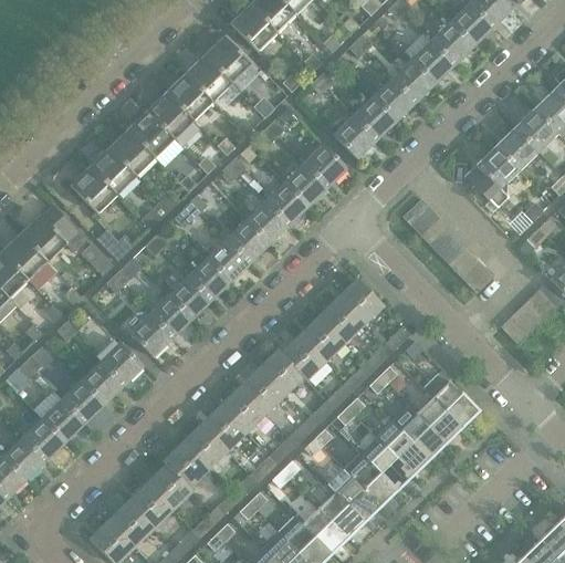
[(296,13),(282,0),(253,0),(249,6),(276,33),(296,13)]
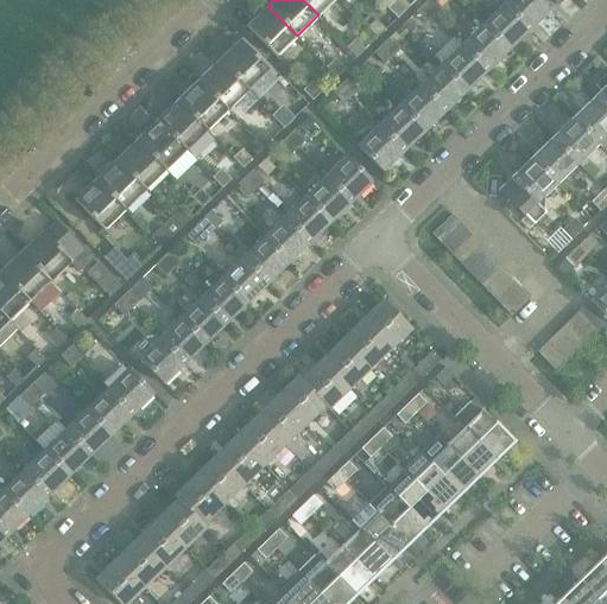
[(303,0),(318,14),(333,0),(303,0)]
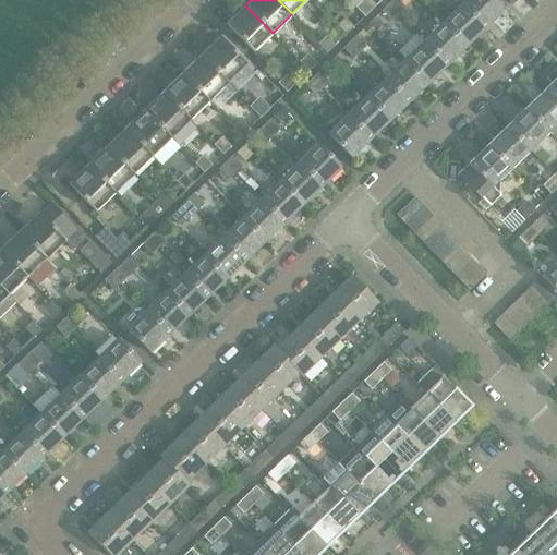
[(366,14),(377,4),(373,0),(362,0),(358,5),(366,14)]
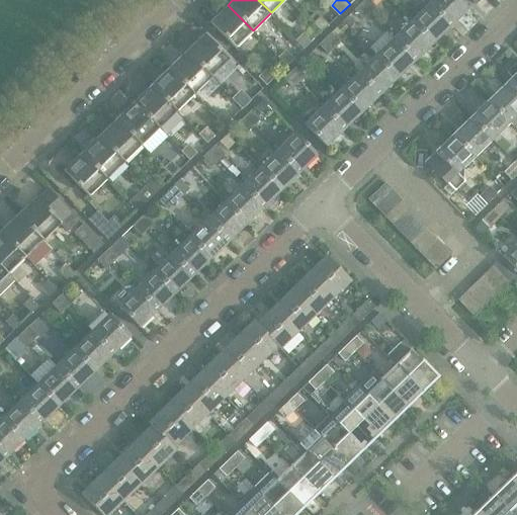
[(377,5),(371,0),(364,0),(361,3),(370,12),(377,5)]
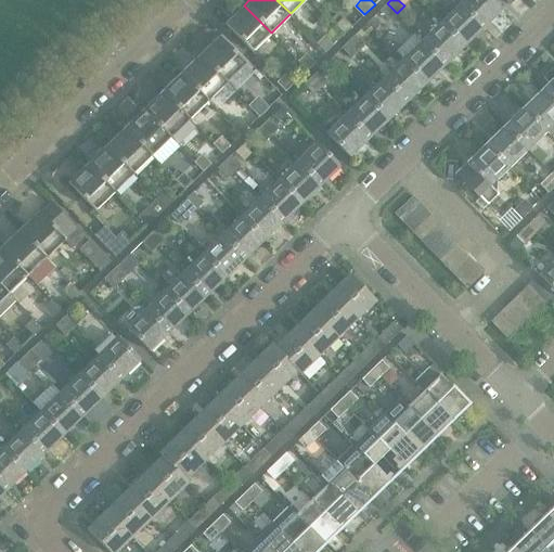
[(502,8),(499,5),(493,0),(464,0),(461,3),(482,27),(502,8)]
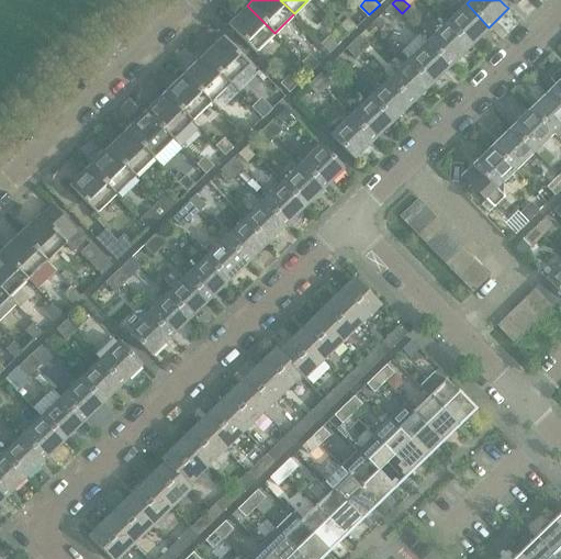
[(402,13),(392,3),(385,10),(395,20),(402,13)]
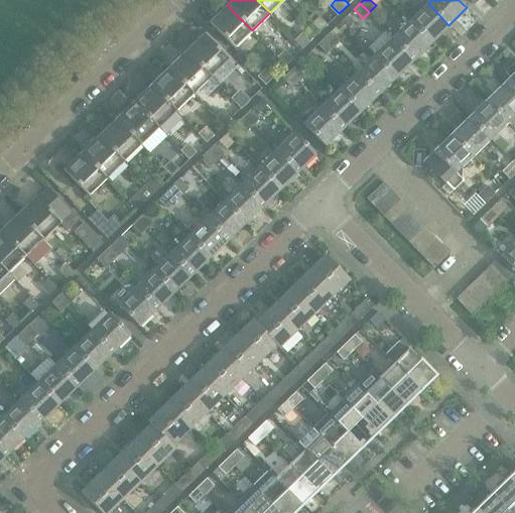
[(448,25),(428,3),(411,19),(432,40),(448,25)]
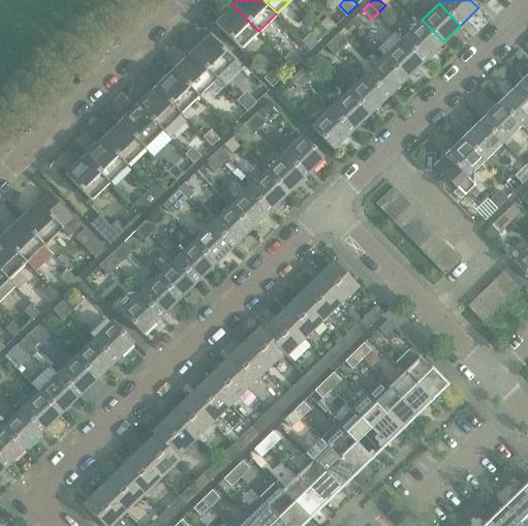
[(258,31),(233,5),(215,22),(241,48),(258,31)]
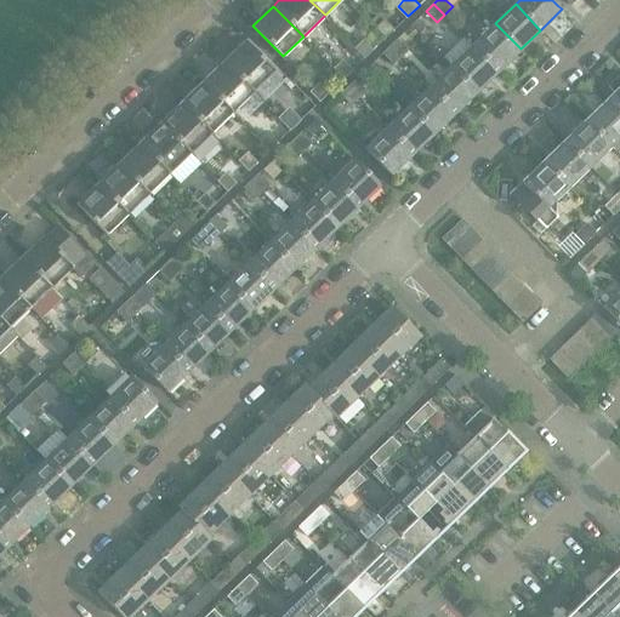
[(396,28),(385,17),(376,26),(386,36),(396,28)]
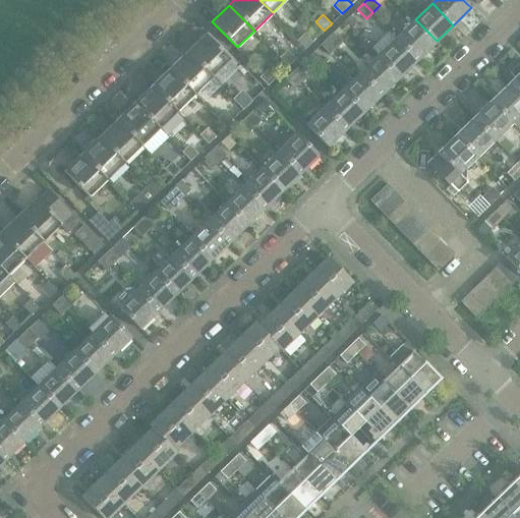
[(437,41),(415,19),(397,38),(417,59),(437,41)]
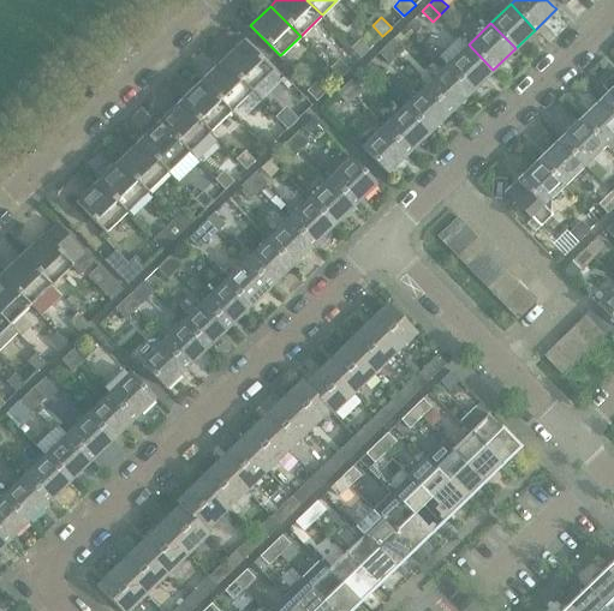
[(371,48),(361,37),(352,46),(362,57),(371,48)]
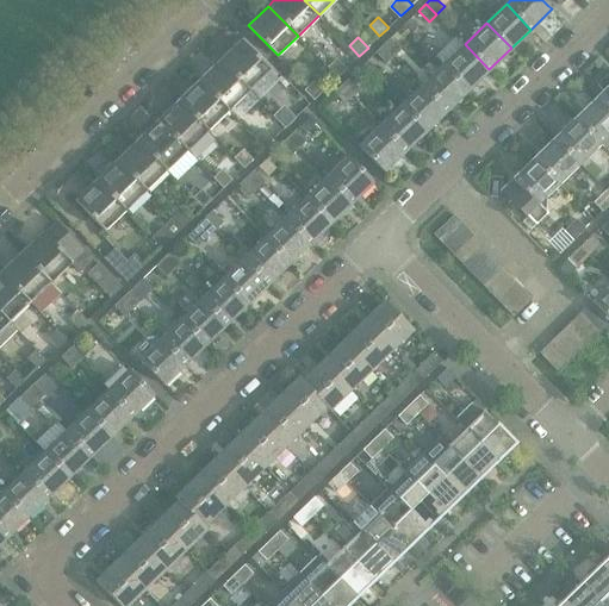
[(402,48),(391,37),(383,44),(393,56),(402,48)]
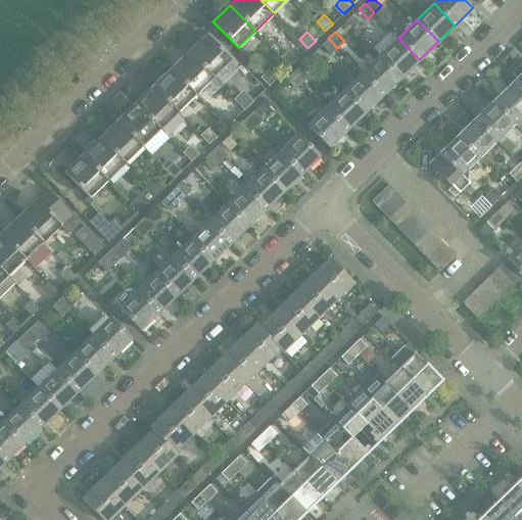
[(232,60),(206,34),(189,51),(215,77),(232,60)]
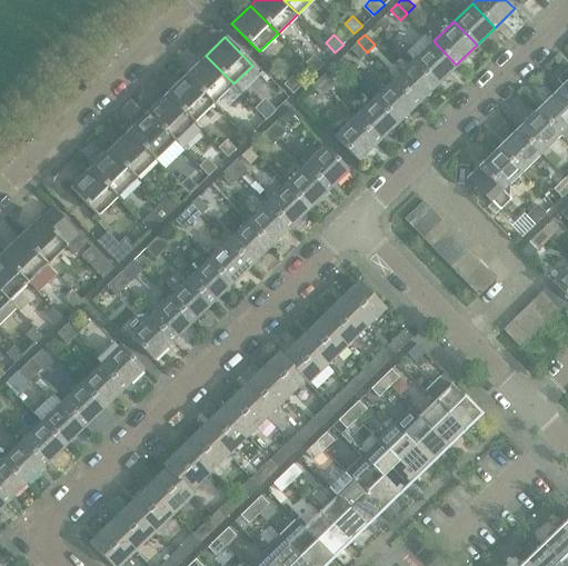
[(367,52),(357,41),(351,48),(361,58),(367,52)]
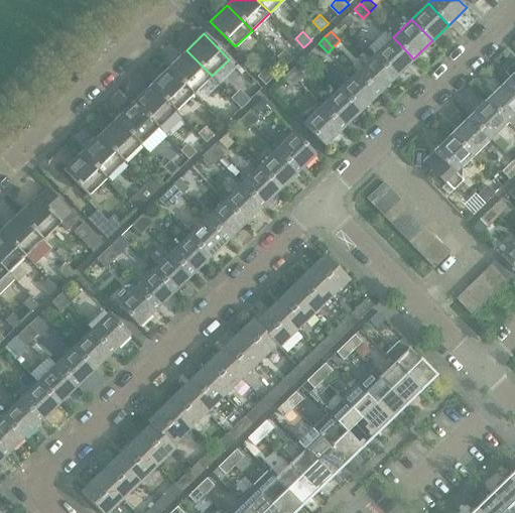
[(413,58),(393,37),(376,53),(397,76),(413,58)]
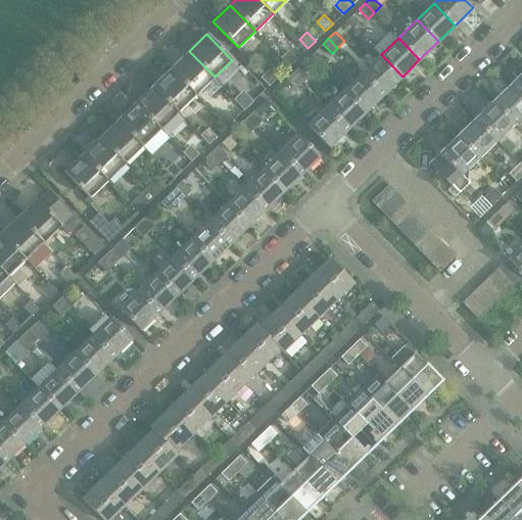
[(297,58),(289,49),(282,56),(290,64),(297,58)]
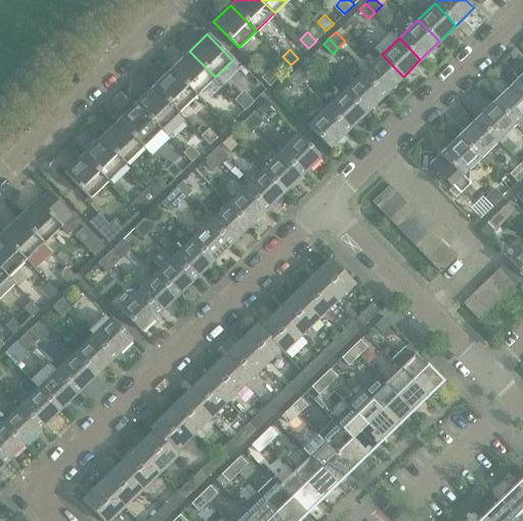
[(215,77),(189,51),(171,69),(197,94),(215,77)]
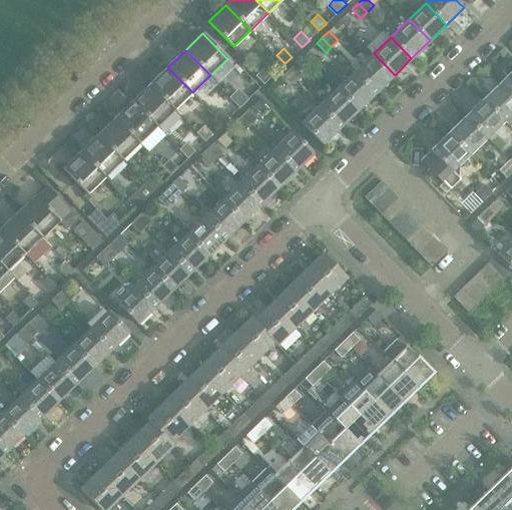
[(395,75),(374,53),(356,71),(377,92),(395,75)]
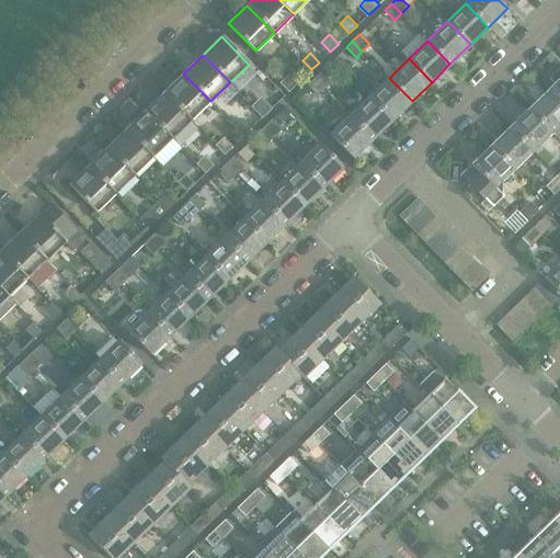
[(555,81),(547,88),(559,101),(559,65),(549,75),(555,81)]
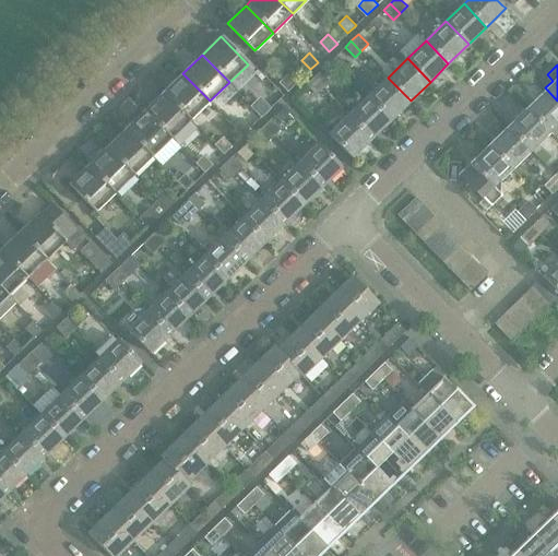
[(331,80),(321,70),(313,77),(323,87),(331,80)]
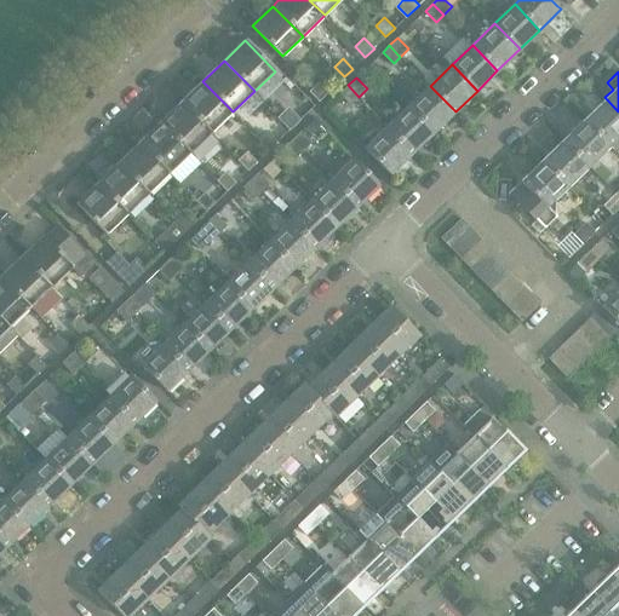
[(233,111),(202,81),(181,102),(212,132),(233,111)]
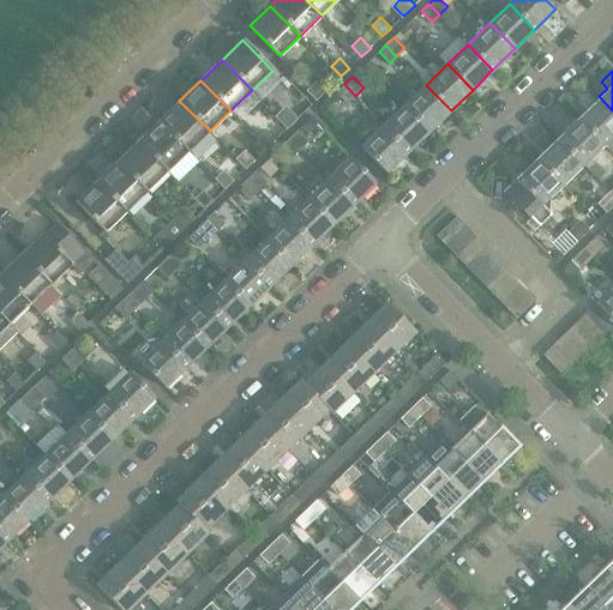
[(326,91),(316,80),(307,89),(317,100),(326,91)]
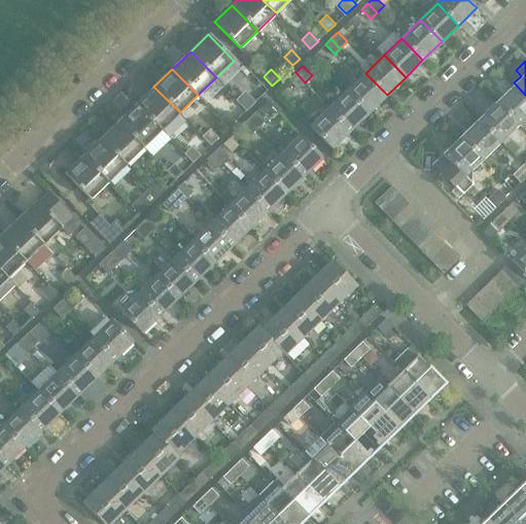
[(305,82),(295,72),(289,78),(299,88),(305,82)]
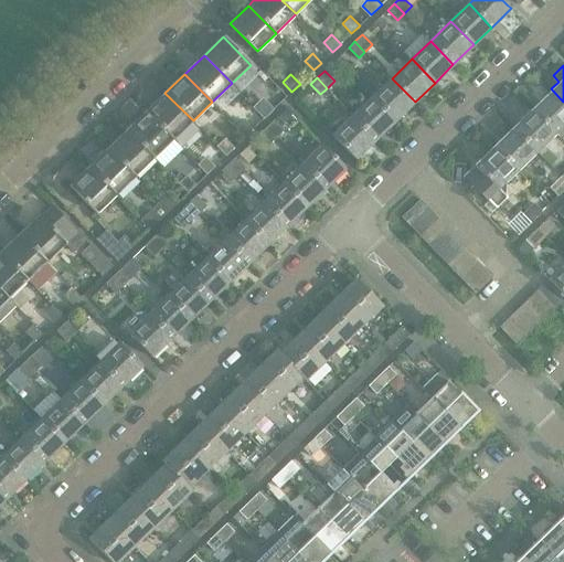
[(415,102),(392,78),(373,96),(396,119),(415,102)]
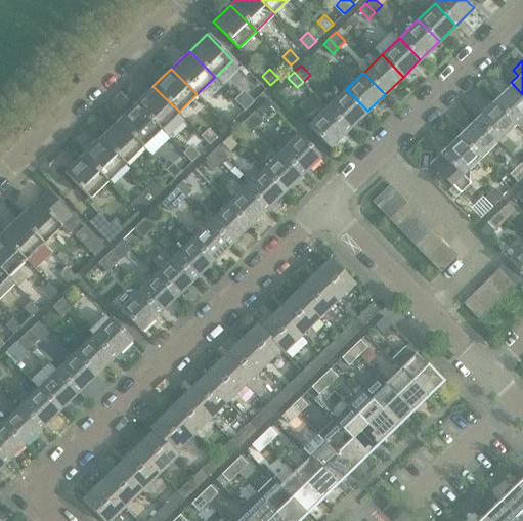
[(522,94),(511,82),(493,99),(516,124),(522,130),(522,94)]
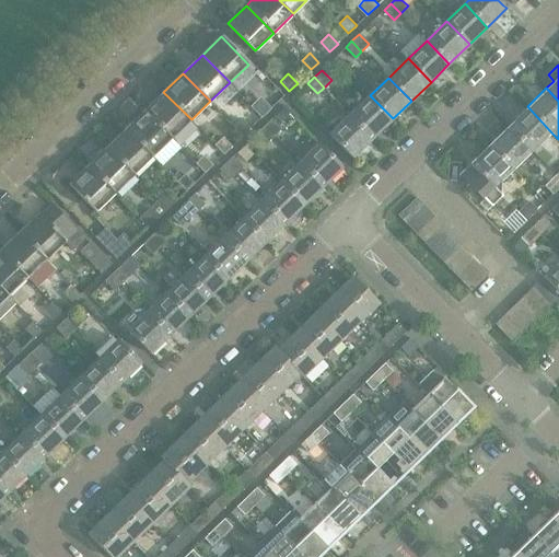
[(191,119),(163,92),(146,109),(173,137),(191,119)]
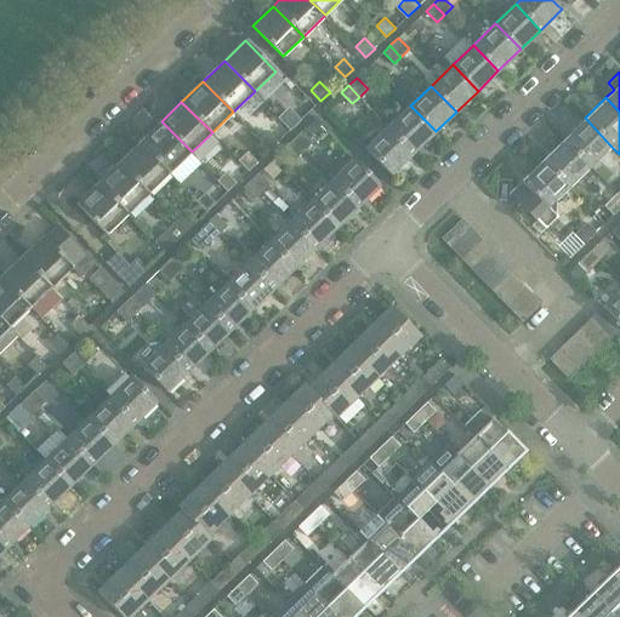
[(436,131),(410,106),(388,126),(413,153),(436,131)]
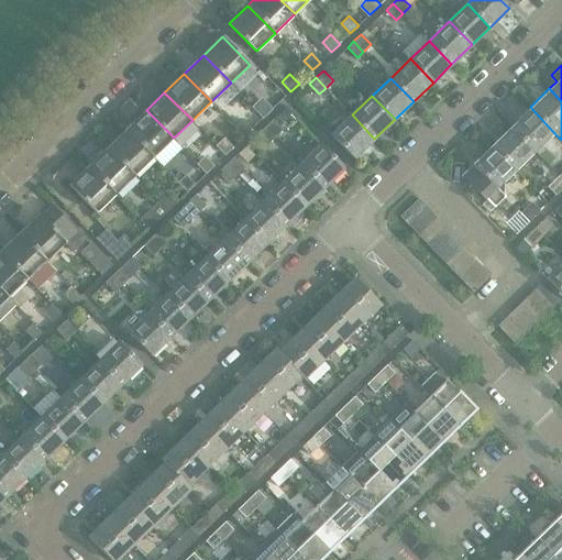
[(272,109),(263,99),(255,108),(264,117),(272,109)]
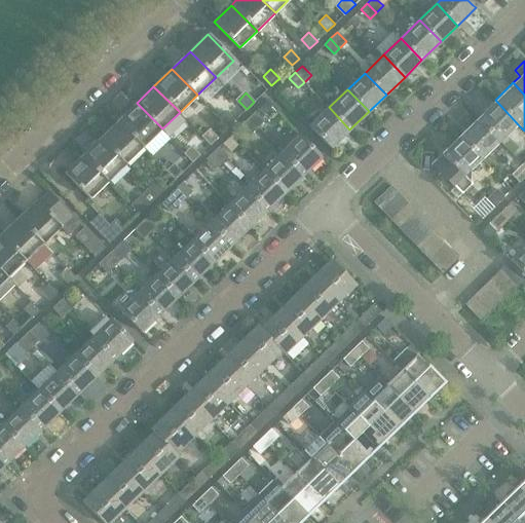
[(518,124),(495,100),(477,118),(500,142),(518,124)]
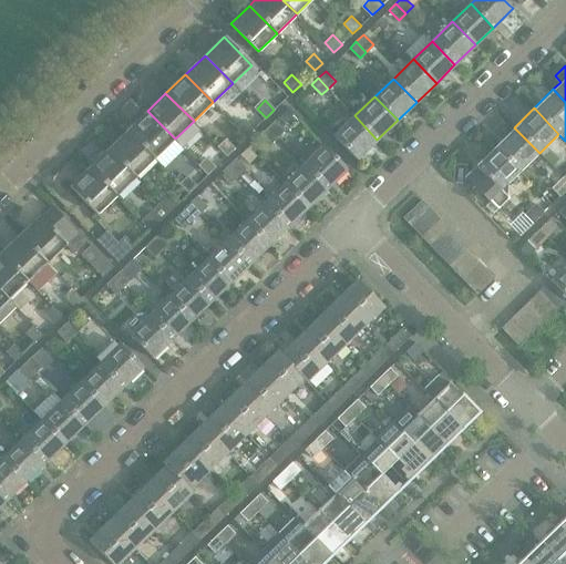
[(175,139),(147,111),(127,130),(155,157),(175,139)]
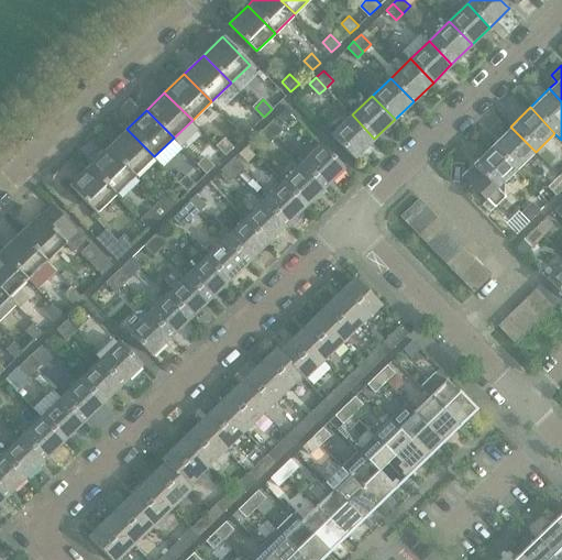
[(374,139),(352,114),(331,134),(354,158),(374,139)]
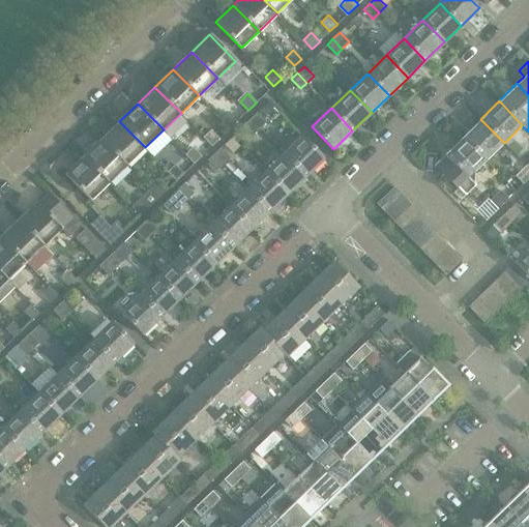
[(238,120),(230,111),(222,118),(231,127),(238,120)]
